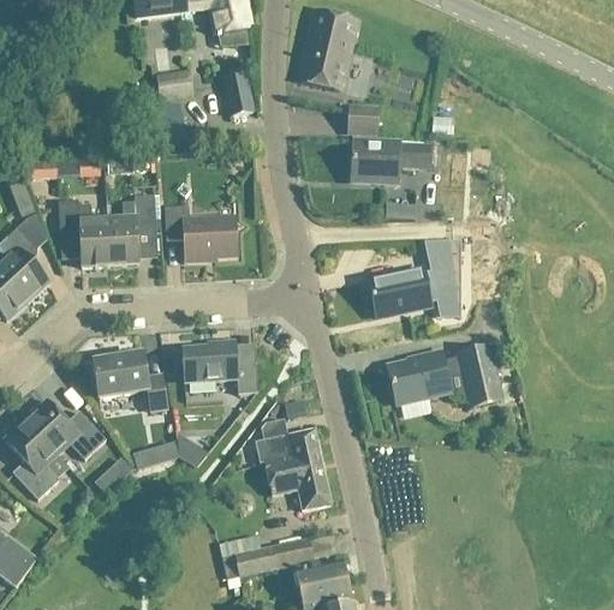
[(135,0),(137,15),(186,9),(186,7),(201,6),(209,5),(215,31),(251,24),(246,0),(135,0)]
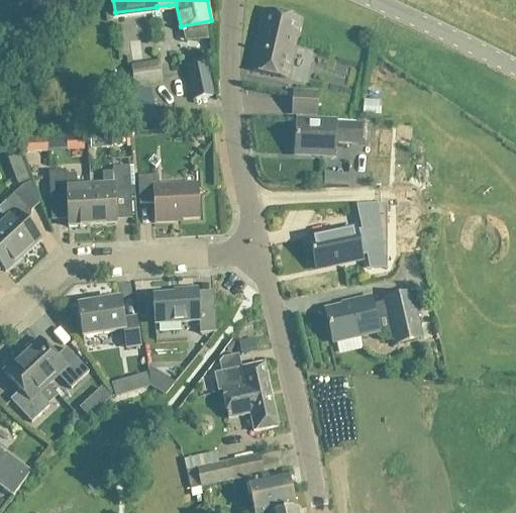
[(300,16),(264,7),(250,67),(286,75),(300,16)]
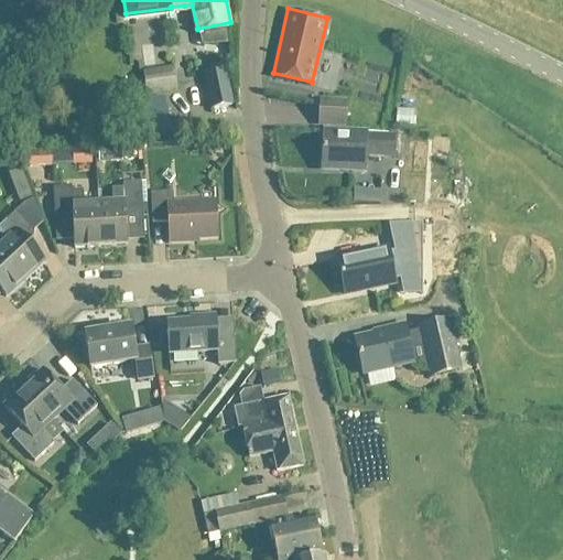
[(227,65),(203,70),(210,106),(234,101),(227,65)]
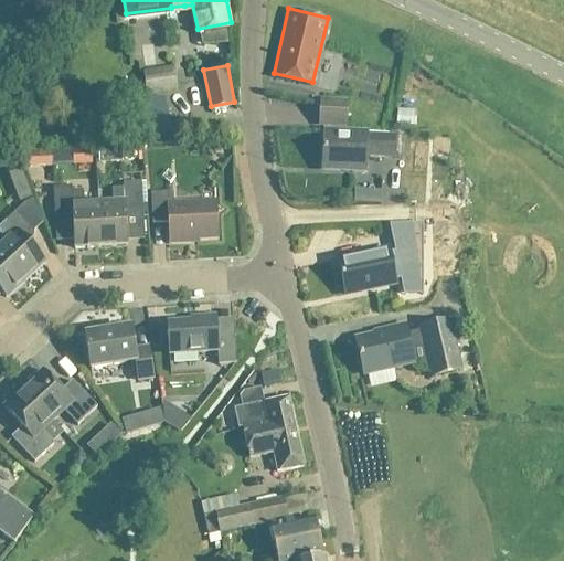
[(163,91),(138,96),(147,134),(171,128),(163,91)]
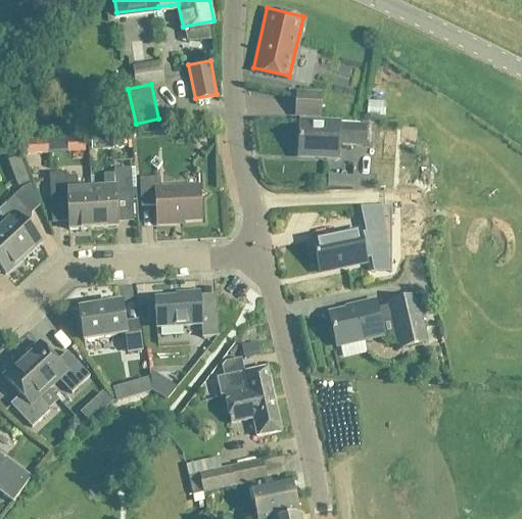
[(296,111),(320,112),(321,91),(297,89),(296,111)]
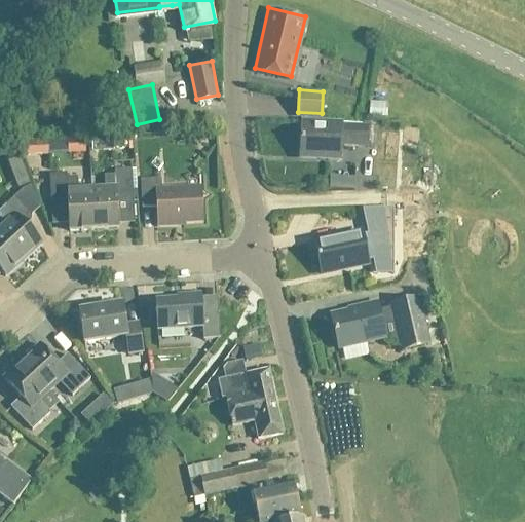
[(302,119),(300,153),(339,156),(340,142),(368,144),(370,123),(302,119)]
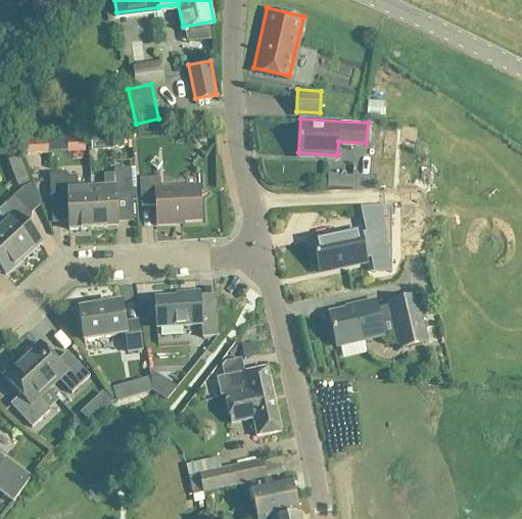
[(91,185),(93,226),(105,225),(117,224),(115,196),(128,195),(127,166),(113,167),(113,171),(103,172),(104,184),(91,185)]
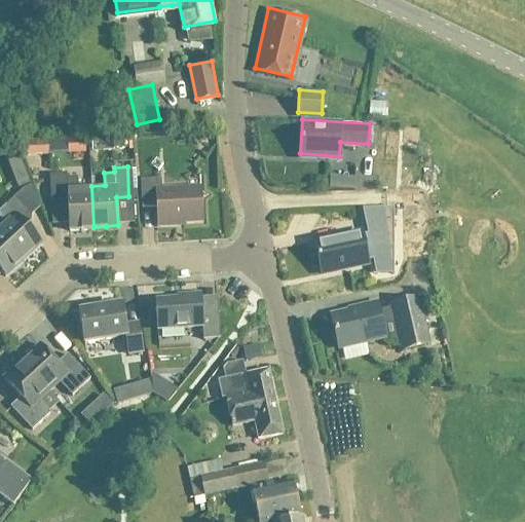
[(41,171),(28,175),(36,197),(48,192),(41,171)]
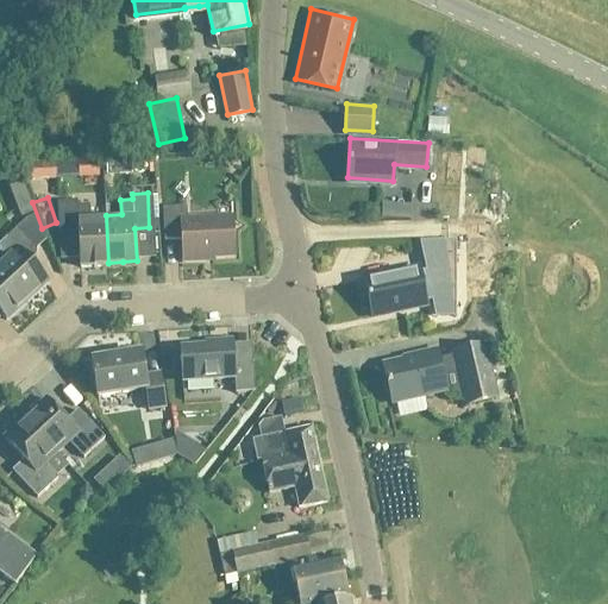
[(108,263),(106,215),(89,215),(89,201),(76,202),(76,197),(56,199),(58,232),(77,232),(80,264),(94,263),(94,264),(108,263)]
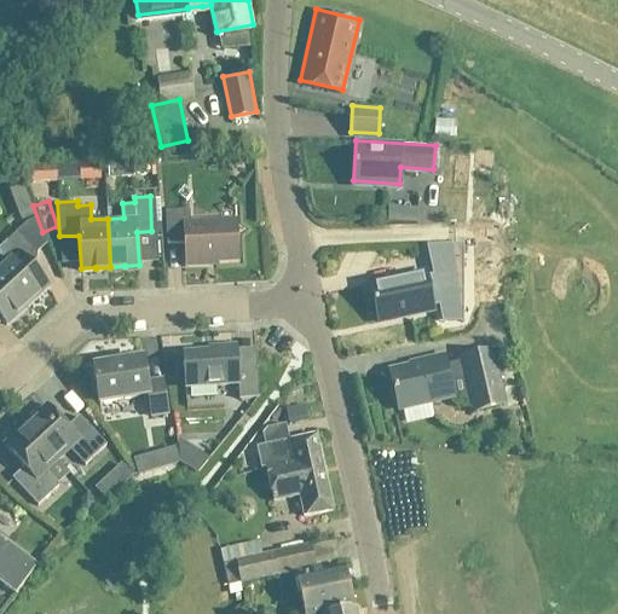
[(238,258),(236,216),(190,219),(189,207),(165,208),(167,241),(184,241),(185,262),(208,261),(208,259),(238,258)]
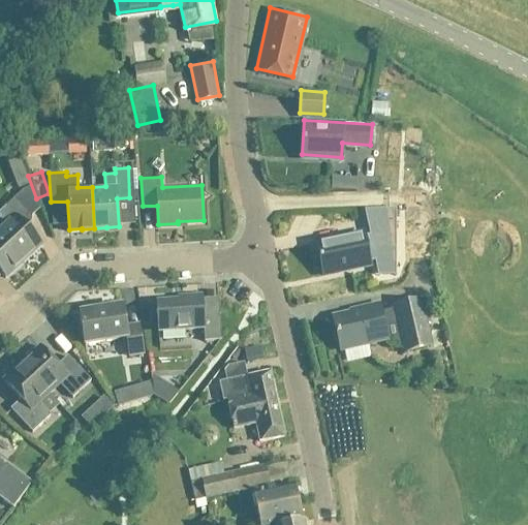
[(0,213),(0,214),(0,213),(0,233),(23,257),(41,241),(23,221),(32,213),(14,194),(0,208),(0,213)]
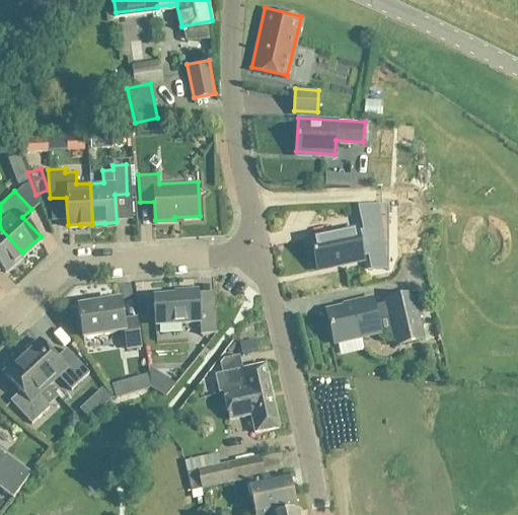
[(359,211),(362,227),(391,221),(388,205),(359,211)]
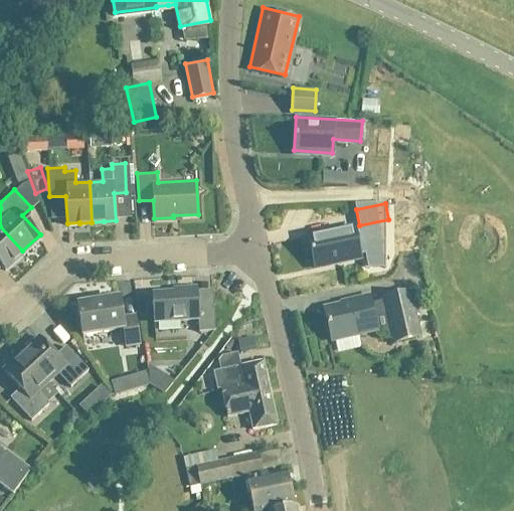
[(366,242),(359,244),(355,224),(308,234),(314,265),(368,252),(366,242)]
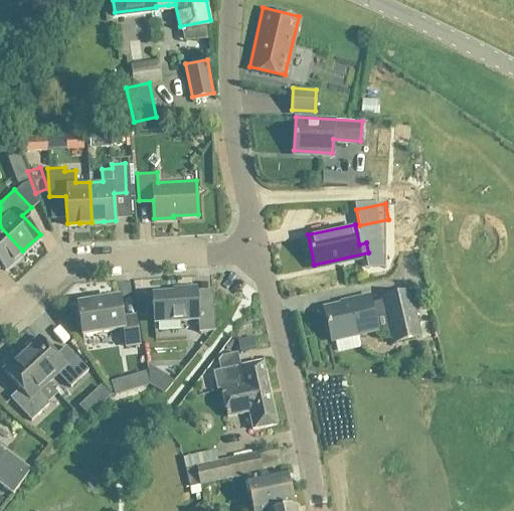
[(0,262),(5,268),(22,250),(0,226),(0,262)]
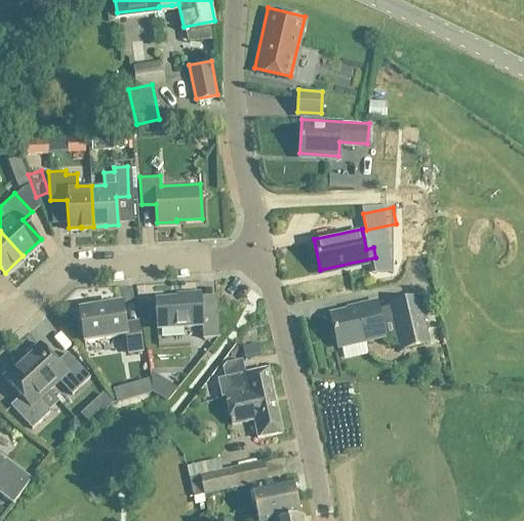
[(201,310),(200,291),(185,292),(185,295),(155,297),(157,326),(202,323),(203,335),(219,334),(217,309),(201,310)]
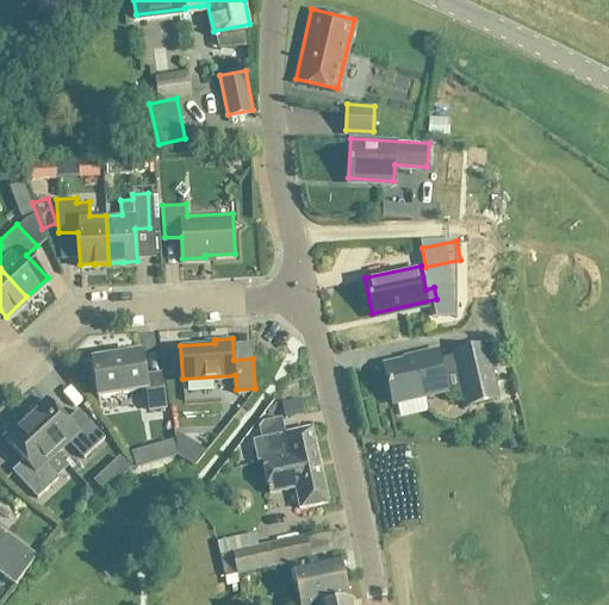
[(395,400),(448,388),(445,373),(459,369),(467,405),(499,398),(486,343),(455,350),(457,354),(441,357),(439,348),(417,353),(418,356),(405,360),(405,357),(385,362),(395,400)]
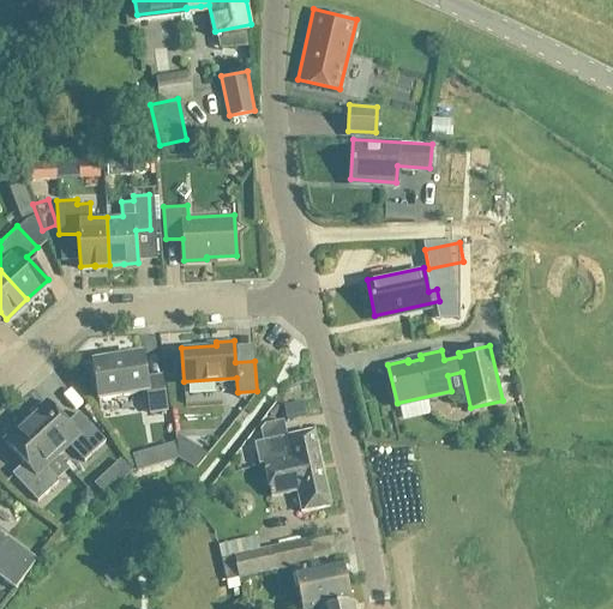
[(150,409),(167,406),(161,374),(146,377),(143,353),(92,360),(98,397),(146,390),(150,409)]
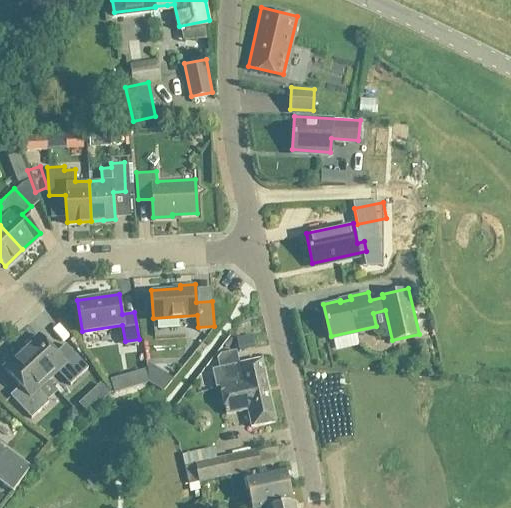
[(252,331),(236,335),(239,349),(255,345),(252,331)]
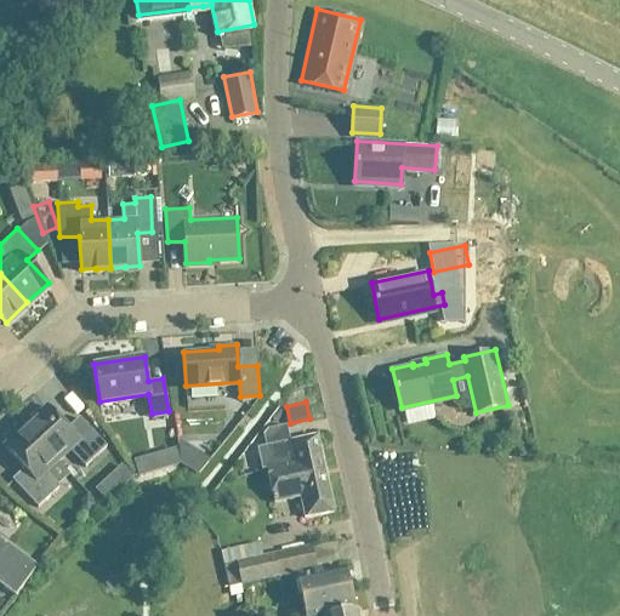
[(38,408),(23,421),(58,458),(70,448),(85,463),(106,443),(79,415),(68,426),(47,403),(40,410),(38,408)]
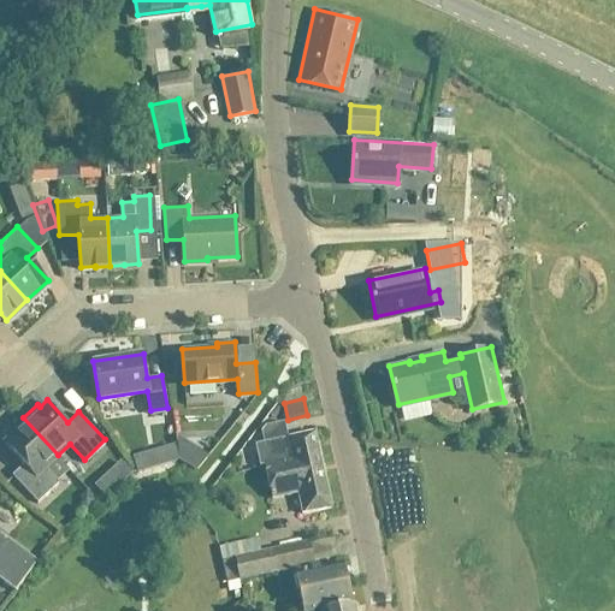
[(58,455),(23,417),(9,431),(11,433),(4,440),(24,462),(12,473),(37,499),(59,480),(46,466),(58,455)]
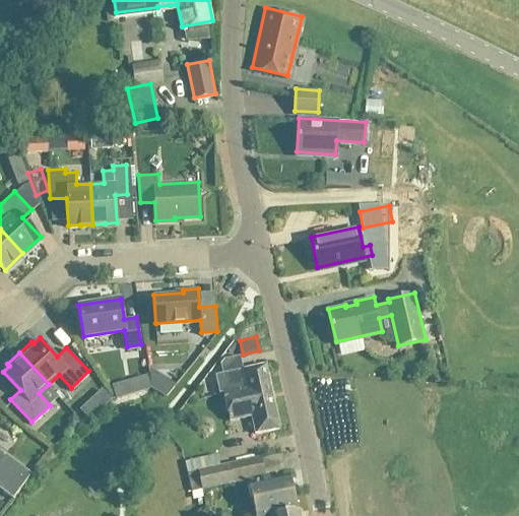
[(222,389),(268,379),(265,364),(264,360),(218,370),(222,389)]
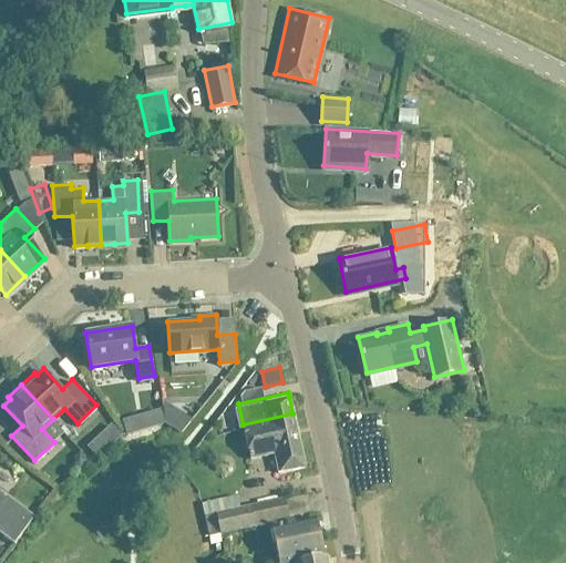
[(292,413),(243,425),(249,458),(275,452),(276,456),(279,471),(304,466),(292,413)]
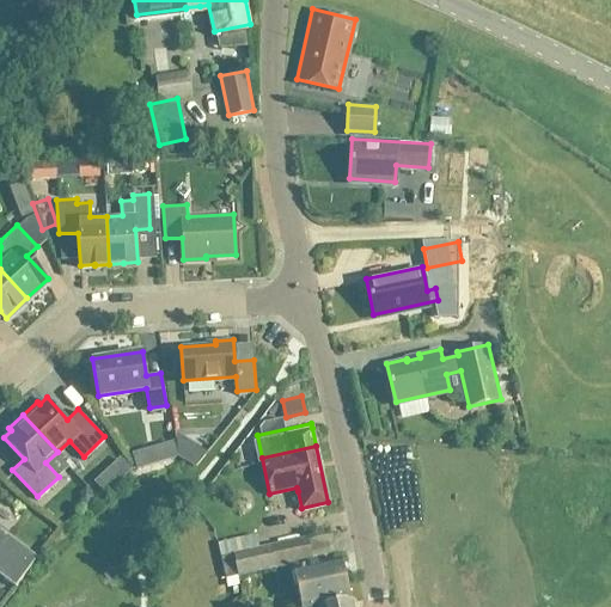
[(0,571),(14,583),(37,555),(6,531),(4,535),(0,532),(0,571)]
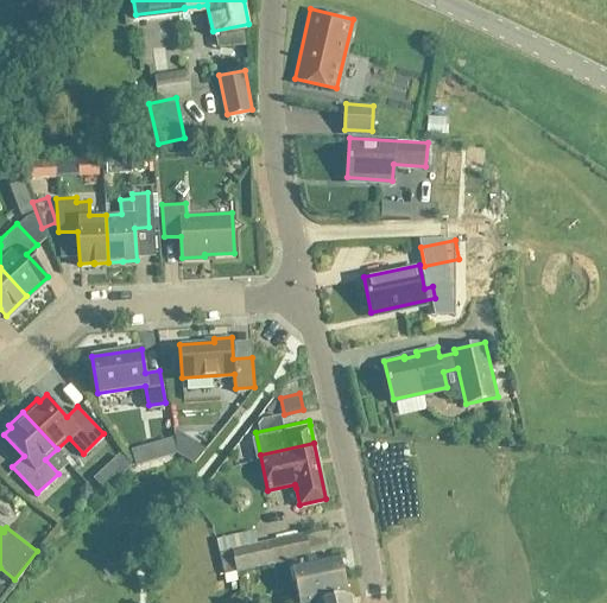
[(269,539),(257,541),(254,527),(228,533),(231,546),(219,550),(223,571),(236,569),(273,562),(269,539)]
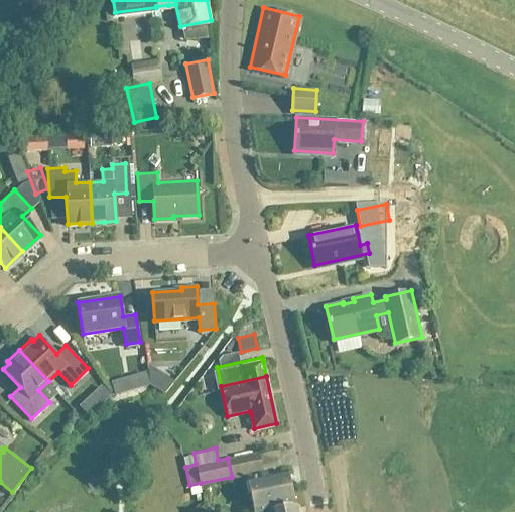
[(253,511),(259,511),(294,504),(287,470),(267,474),(266,469),(263,469),(259,451),(228,458),(232,477),(245,474),(253,511)]
